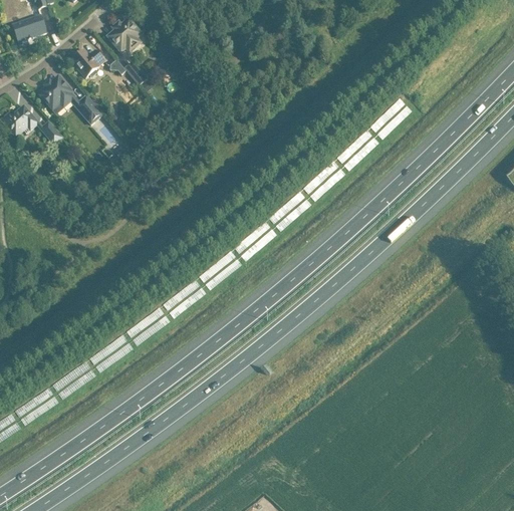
[(35,0),(38,8),(48,5),(46,0),(35,0)]
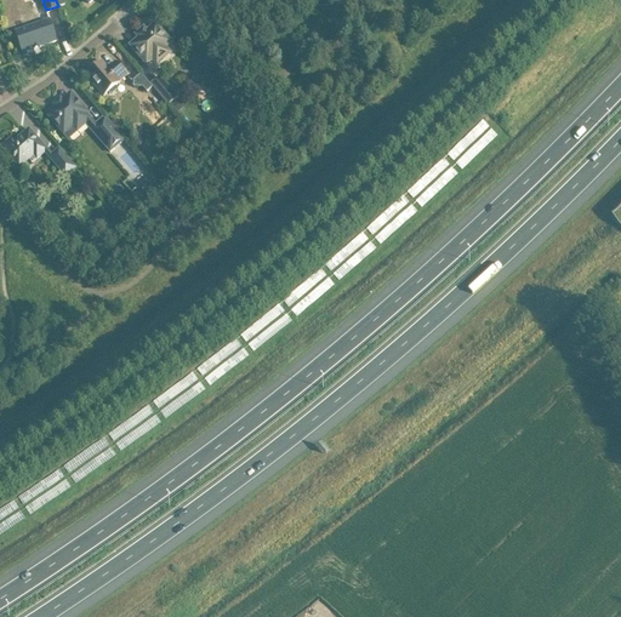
[(57,38),(49,17),(33,22),(33,24),(16,30),(23,52),(34,49),(33,45),(40,43),(40,44),(57,38)]
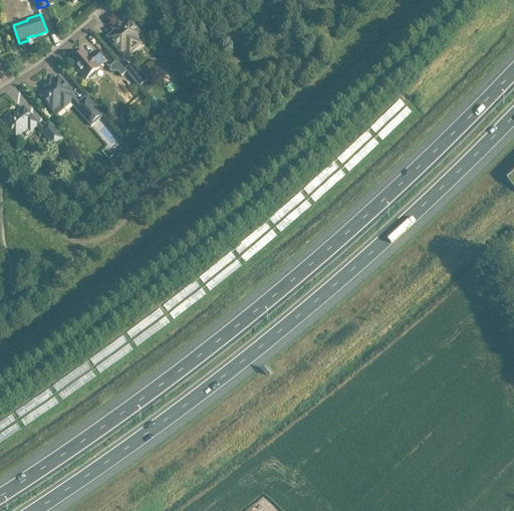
[(109,35),(121,49),(126,45),(127,46),(133,47),(137,43),(137,38),(136,37),(140,33),(129,19),(122,24),(120,23),(118,22),(116,23),(114,24),(114,26),(114,28),(115,30),(109,35)]
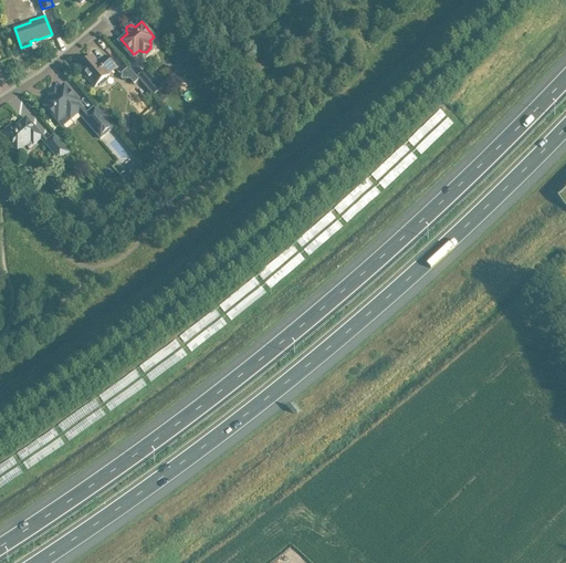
[(79,65),(95,84),(98,81),(100,83),(102,83),(106,80),(106,77),(105,75),(108,72),(115,66),(105,54),(98,60),(93,53),(87,59),(88,60),(85,62),(84,61),(79,65)]
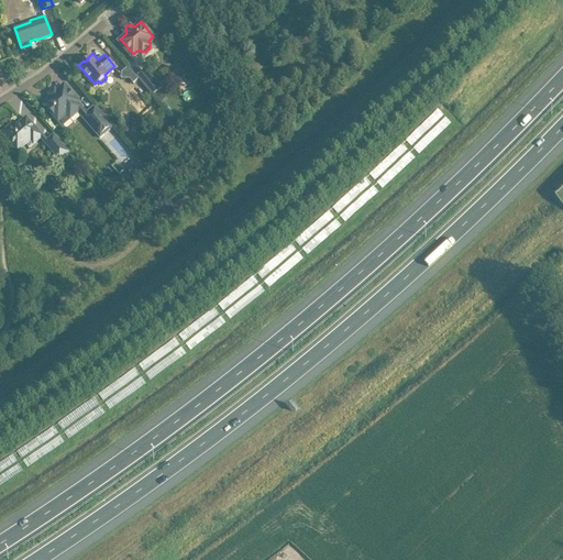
[(129,76),(133,80),(139,76),(136,75),(128,64),(121,69),(121,76),(129,76)]
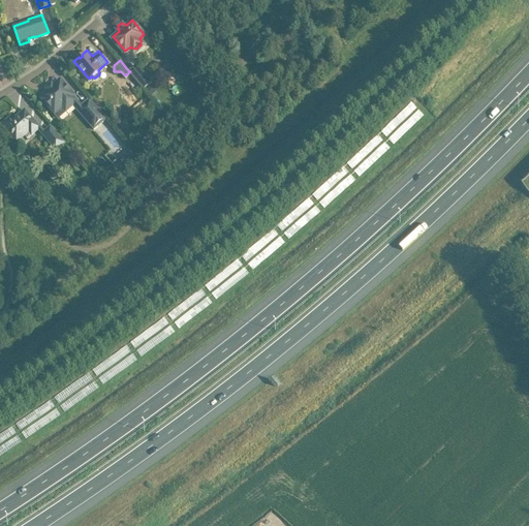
[(128,70),(130,71),(142,86),(150,80),(136,64),(128,70)]
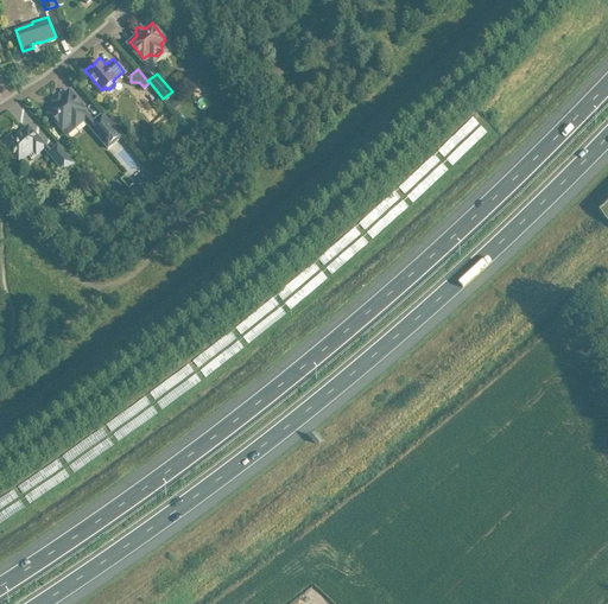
[(62,127),(71,120),(75,125),(83,118),(108,146),(122,134),(102,112),(93,120),(83,109),(84,107),(69,89),(61,96),(58,94),(54,99),(56,101),(46,109),(62,127)]
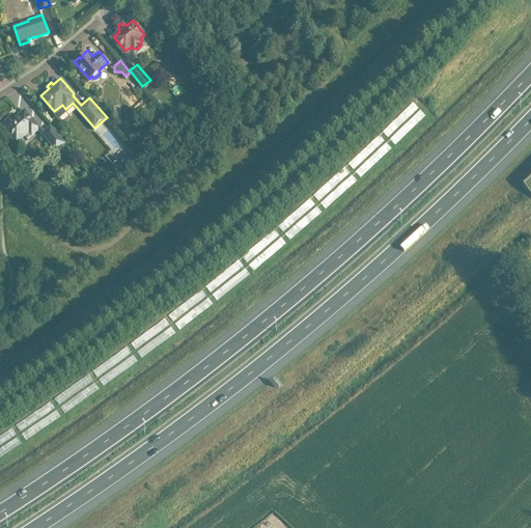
[(1,122),(14,137),(22,131),(27,137),(39,126),(25,108),(18,114),(19,115),(14,119),(10,116),(1,122)]
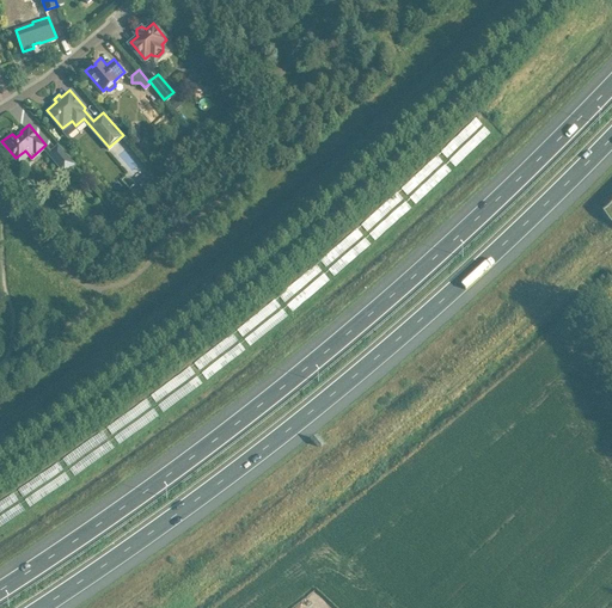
[(57,145),(49,152),(65,170),(73,163),(57,145)]
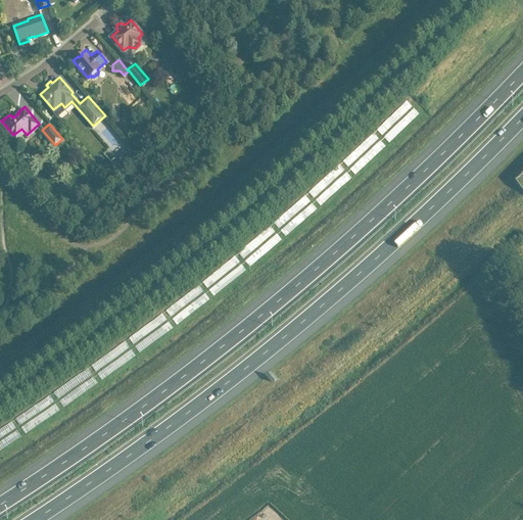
[(116,141),(126,136),(120,125),(109,130),(111,135),(112,134),(116,141)]
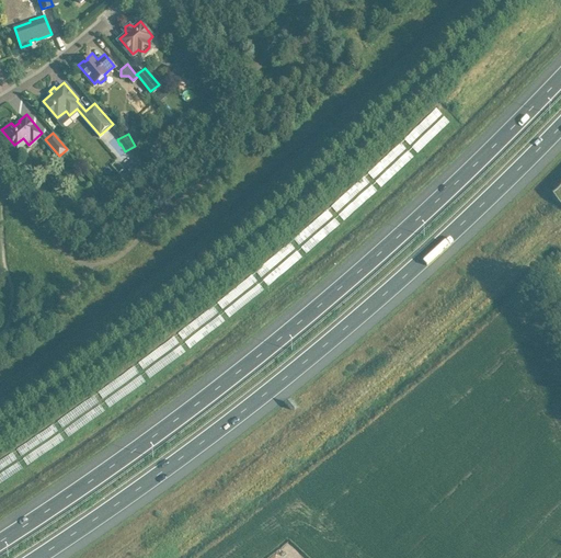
[(146,155),(133,162),(138,173),(151,167),(146,155)]
